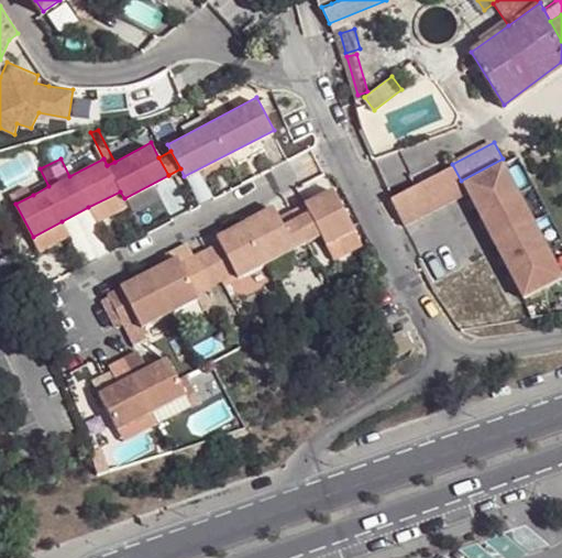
[(452,164),(390,196),(405,225),(466,192),(522,298),(561,277),(561,271),(503,159),(461,181),(452,164)]
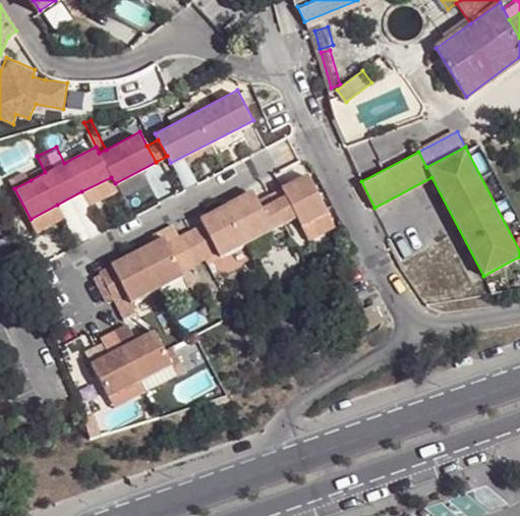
[(24,168),(8,176),(14,188),(31,180),(24,168)]
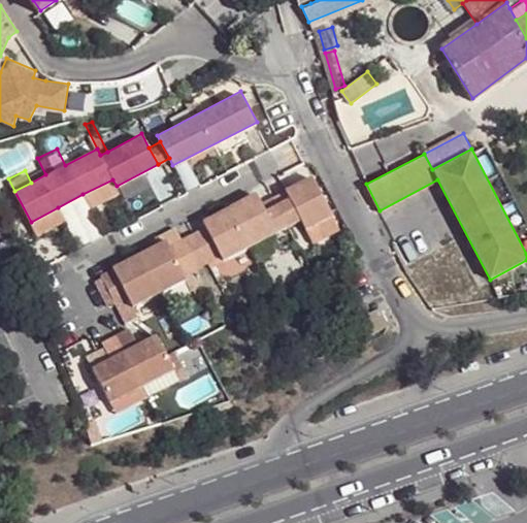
[(204,224),(193,229),(208,261),(220,255),(222,260),(301,219),(328,204),(313,173),(260,200),(256,192),(202,219),(204,224)]
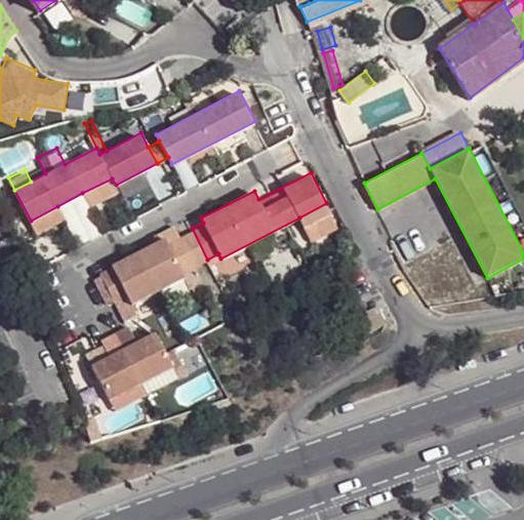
[(112,178),(82,193),(88,204),(118,190),(116,185),(112,178)]
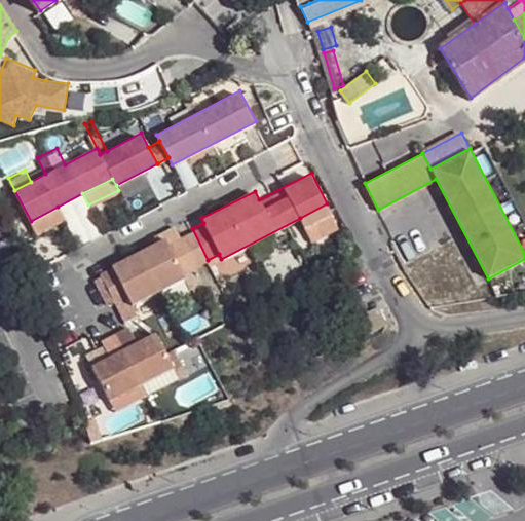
[(327,203),(300,218),(312,243),(339,228),(327,203)]
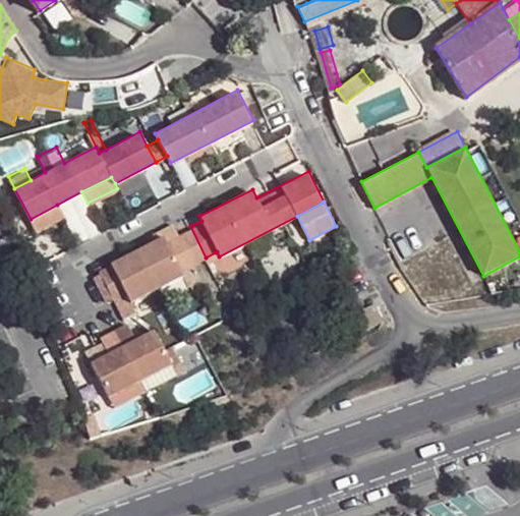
[(57,205),(31,219),(36,230),(63,216),(57,205)]
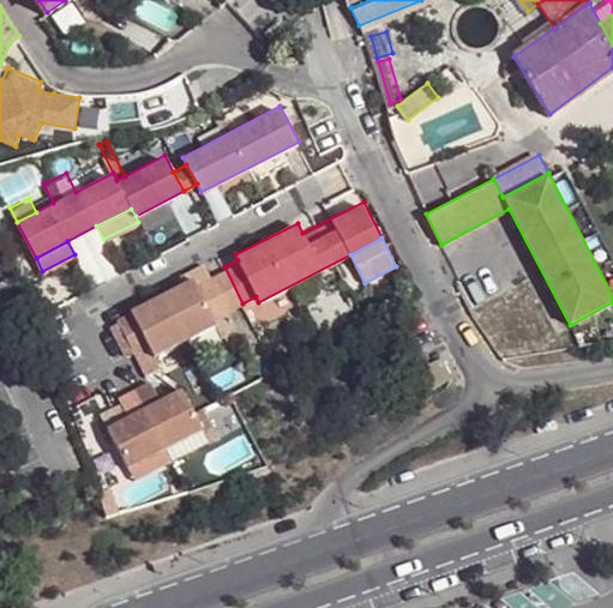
[(149,345),(154,356),(217,323),(215,318),(217,317),(228,311),(209,275),(203,263),(190,270),(192,276),(182,282),(116,315),(134,353),(149,345)]
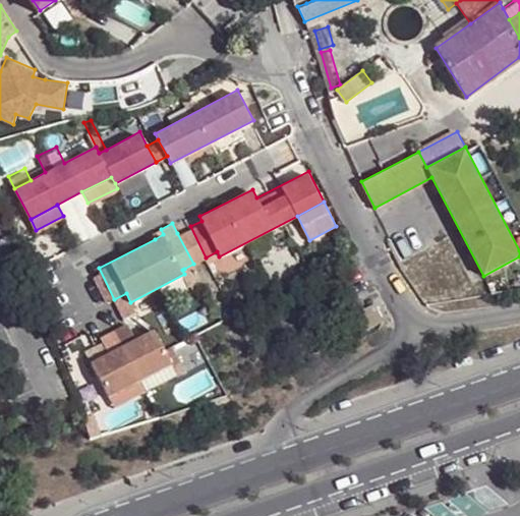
[(193,264),(206,258),(190,226),(177,233),(193,264)]
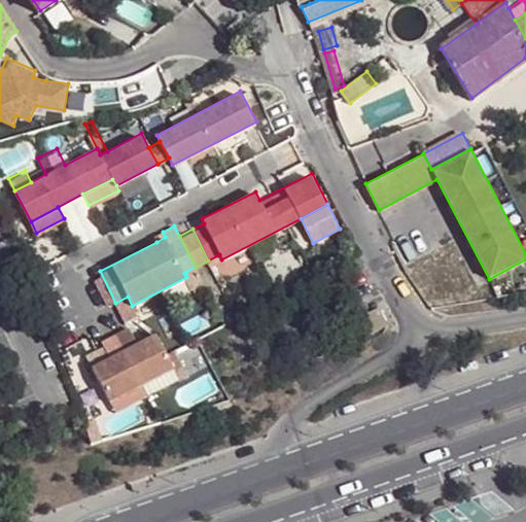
[(163,232),(153,236),(156,242),(165,237),(163,232)]
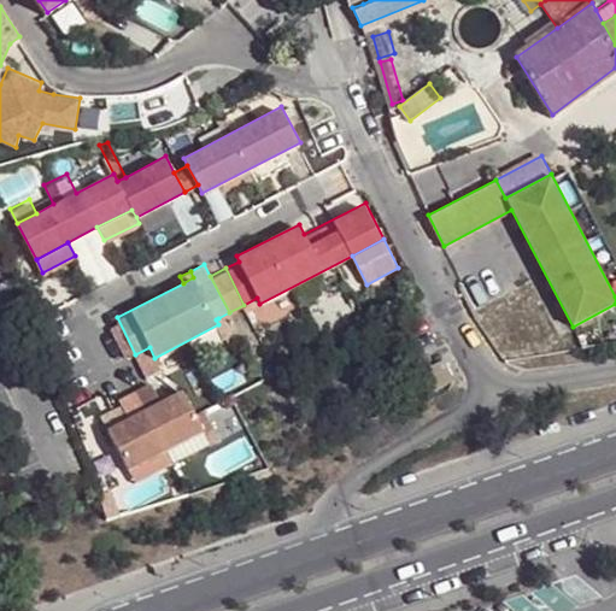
[(229,312),(218,318),(230,342),(241,336),(229,312)]
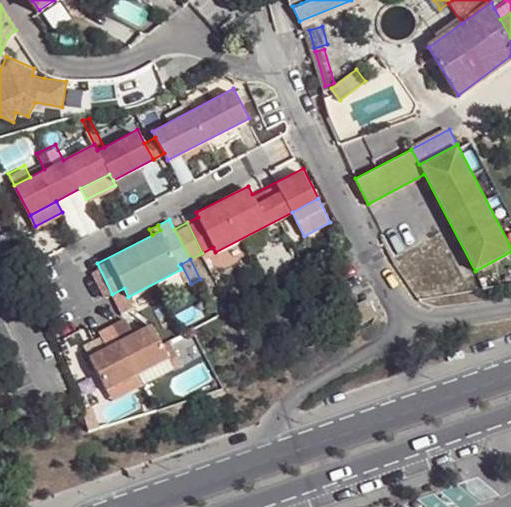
[(342,291),(349,306),(359,301),(352,287),(342,291)]
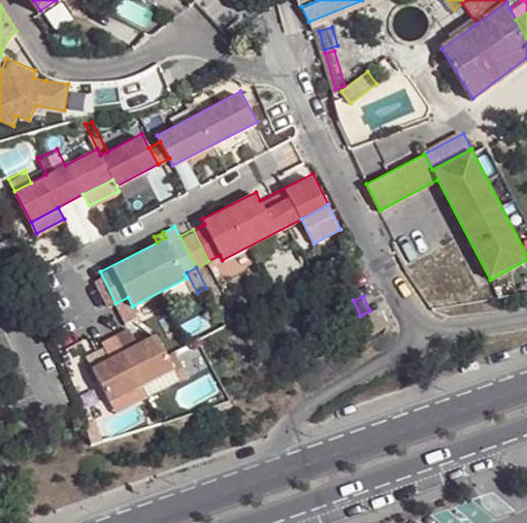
[(370,311),(360,316),(369,332),(388,323),(380,305),(370,311)]
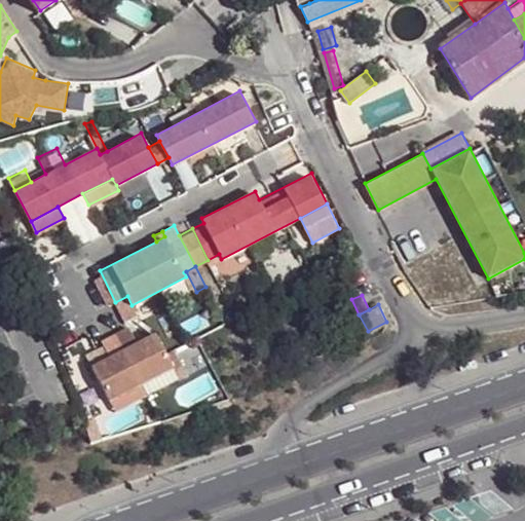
[(109,356),(92,365),(111,402),(175,368),(166,350),(156,332),(138,341),(128,323),(100,337),(102,342),(109,356)]
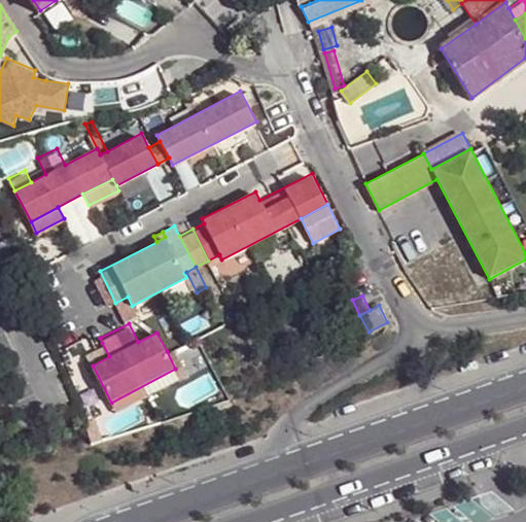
[(102,343),(85,352),(93,366),(109,356),(102,343)]
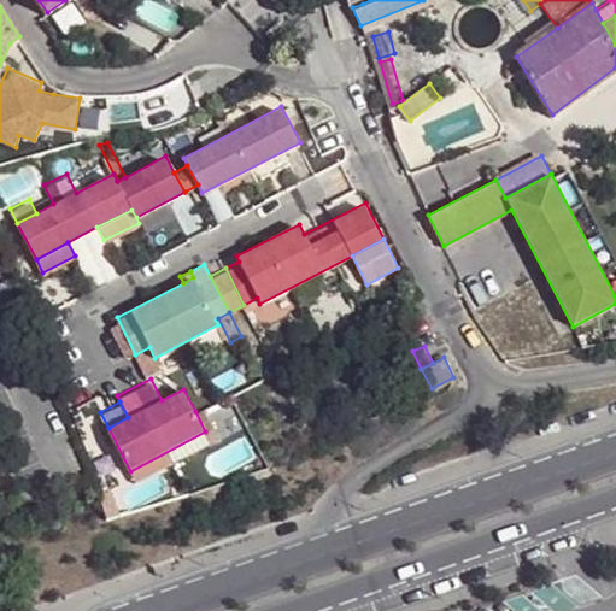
[(195,411),(205,432),(215,427),(204,407),(195,411)]
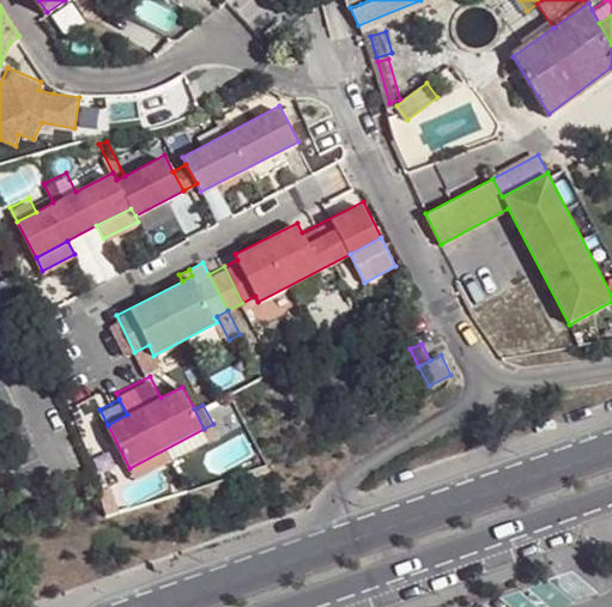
[(204,429),(129,468),(135,479),(210,441),(204,429)]
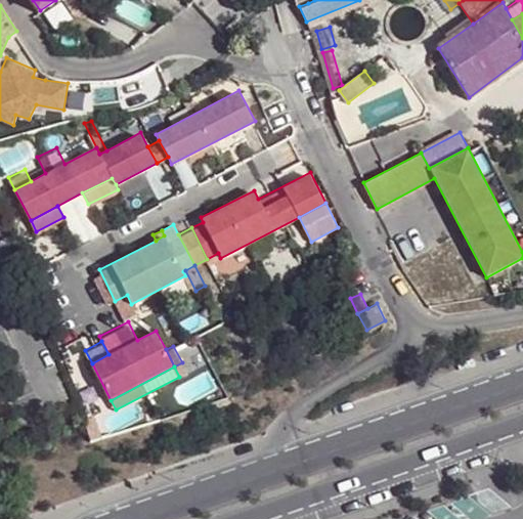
[(99,422),(86,426),(90,440),(104,435),(99,422)]
